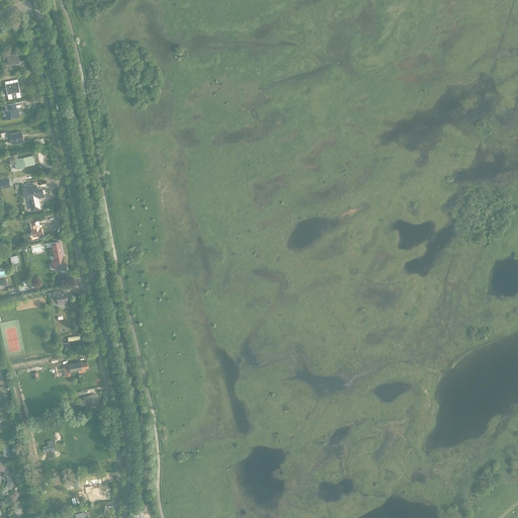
[(7,62),(8,65),(15,64),(16,67),(24,65),(23,60),(19,61),(18,56),(14,57),(13,54),(11,54),(10,51),(1,53),(3,63),(7,62)]
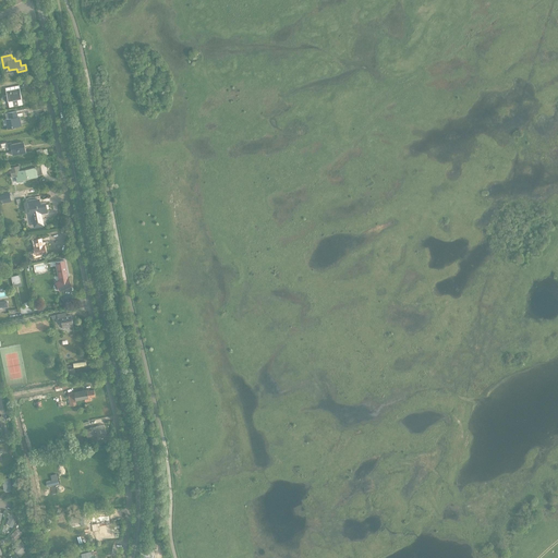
[(19,85),(5,87),(8,102),(9,106),(9,108),(23,105),(23,104),(22,100),(19,85)]
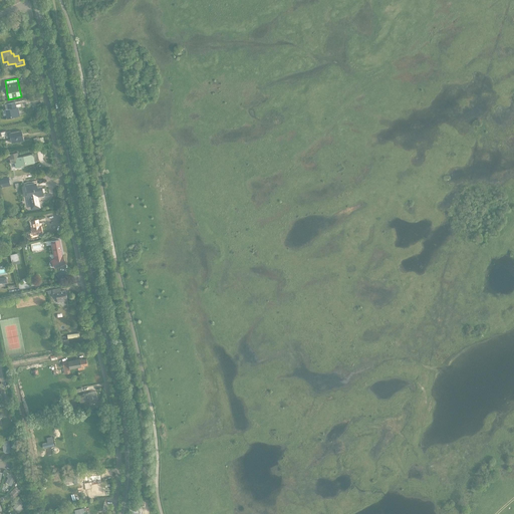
[(4,104),(7,117),(20,115),(18,107),(16,107),(15,102),(4,104)]
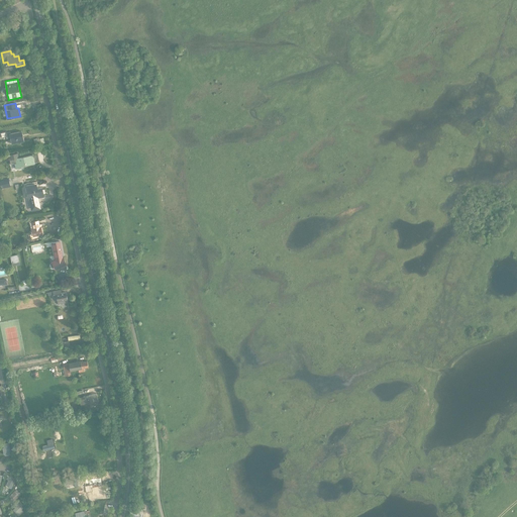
[(4,138),(4,137),(6,137),(7,138),(10,137),(12,143),(23,141),(21,131),(10,133),(10,132),(6,133),(5,132),(0,133),(1,138),(3,137),(3,138),(4,138)]
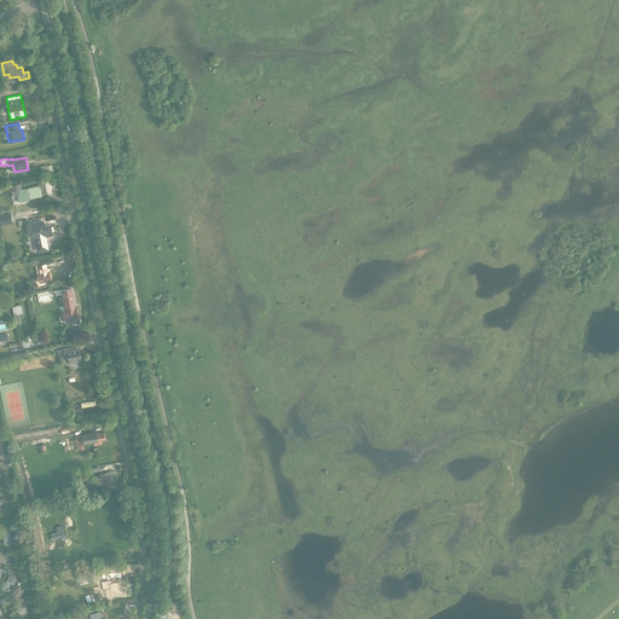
[(11,185),(12,197),(17,196),(18,202),(25,201),(24,198),(41,196),(39,185),(22,189),(22,184),(11,185)]
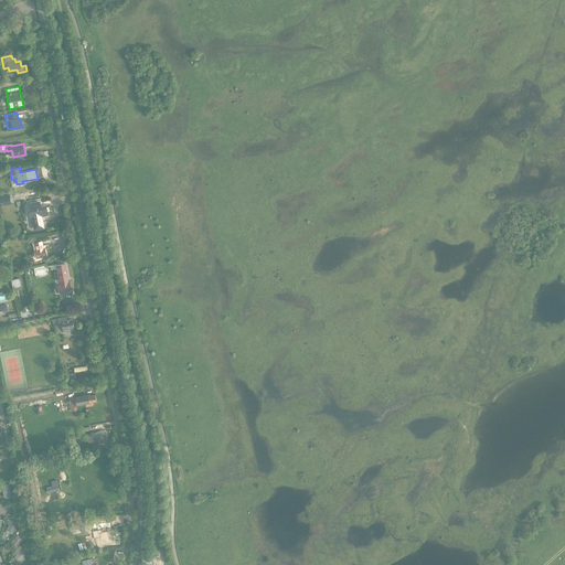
[(9,195),(0,196),(0,205),(11,203),(9,195)]
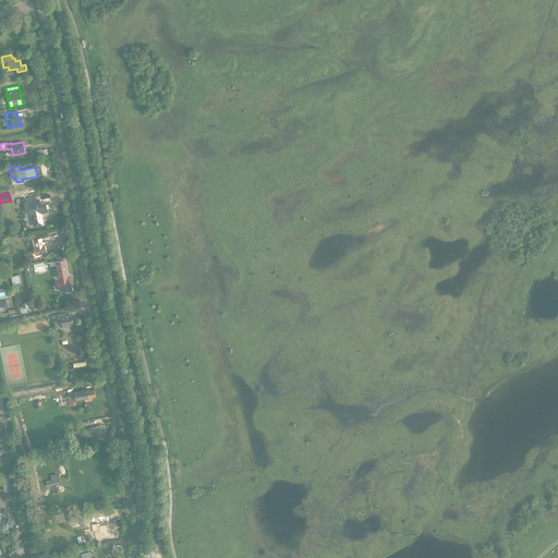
[(41,219),(39,213),(47,210),(46,203),(40,204),(38,196),(33,197),(27,198),(26,198),(27,202),(28,202),(31,214),(34,214),(35,220),(34,220),(35,226),(43,225),(41,219)]
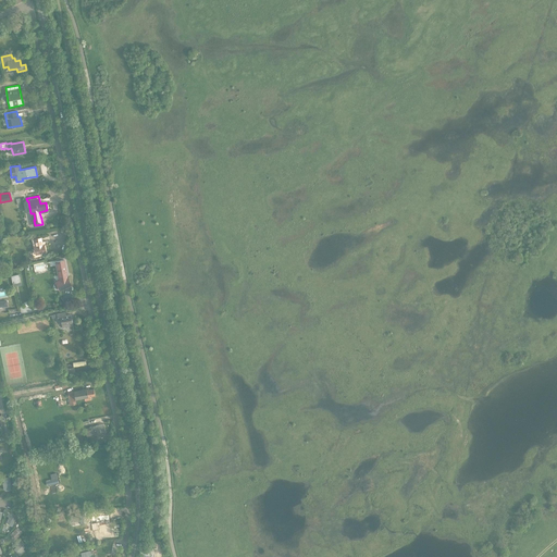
[(34,247),(36,254),(45,252),(44,245),(42,245),(41,237),(34,238),(36,246),(34,247)]
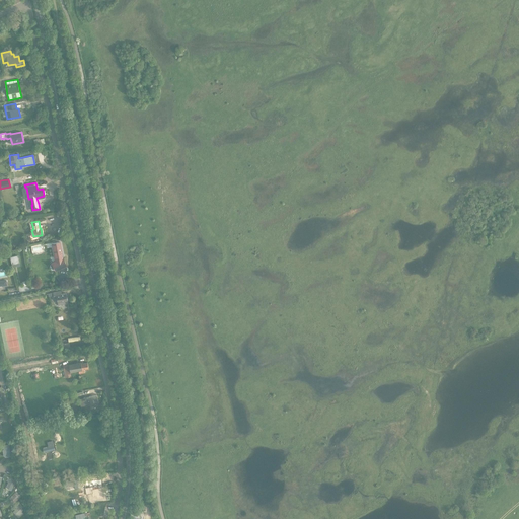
[(56,261),(53,263),(57,270),(66,265),(62,257),(59,242),(52,243),(54,256),(55,256),(56,261)]
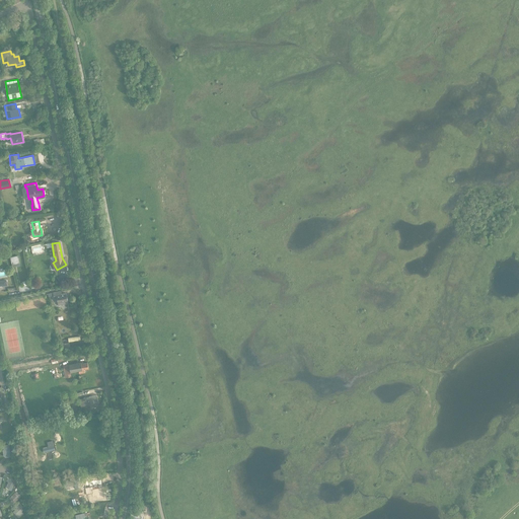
[(10,257),(11,265),(19,263),(17,255),(10,257)]
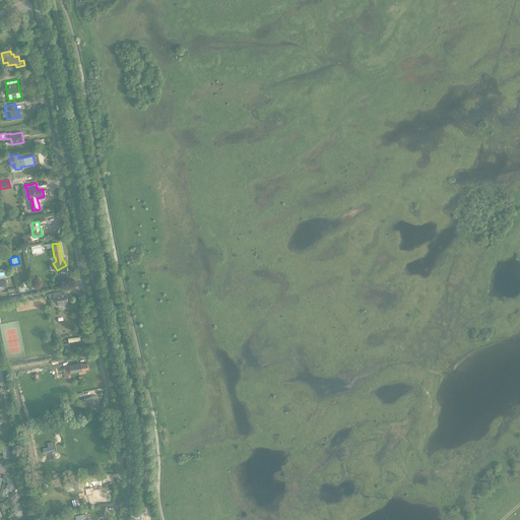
[(56,296),(58,306),(68,304),(66,294),(61,295),(61,291),(53,294),(53,293),(48,294),(48,298),(53,297),(56,296)]
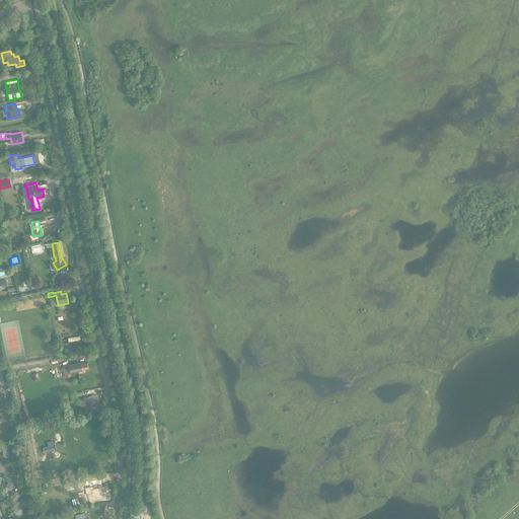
[(63,365),(65,378),(70,377),(70,372),(78,371),(78,373),(84,372),(84,369),(88,369),(87,363),(80,364),(80,363),(63,365)]
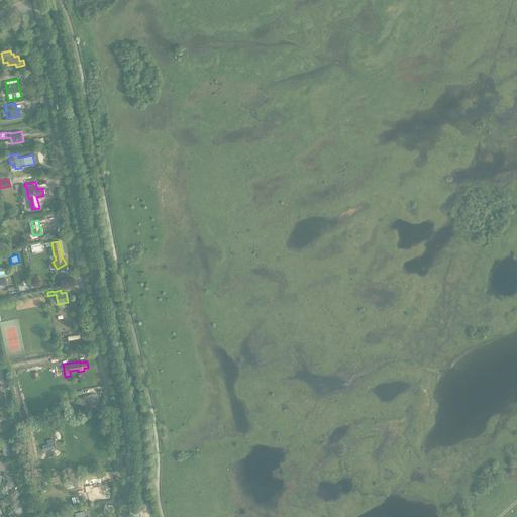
[(88,396),(79,398),(81,407),(90,404),(98,402),(96,393),(88,396)]
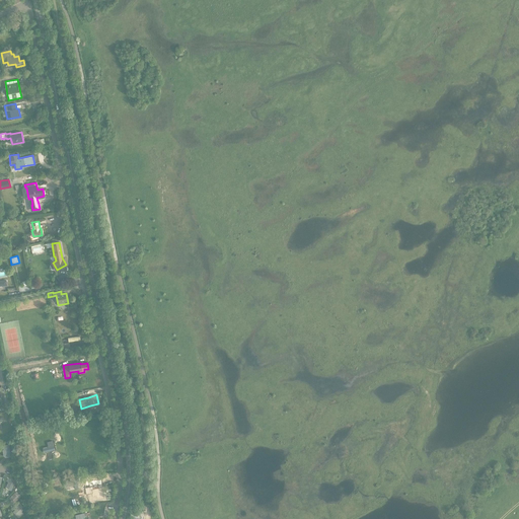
[(47,442),(48,447),(43,448),(44,452),(55,450),(53,441),(47,442)]
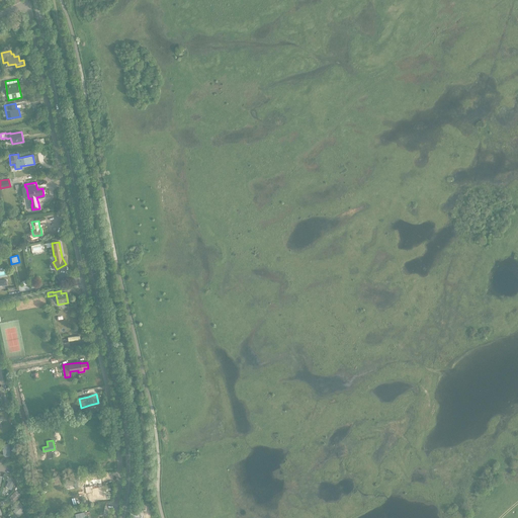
[(5,486),(11,489),(15,482),(9,479),(7,478),(6,480),(8,481),(5,486)]
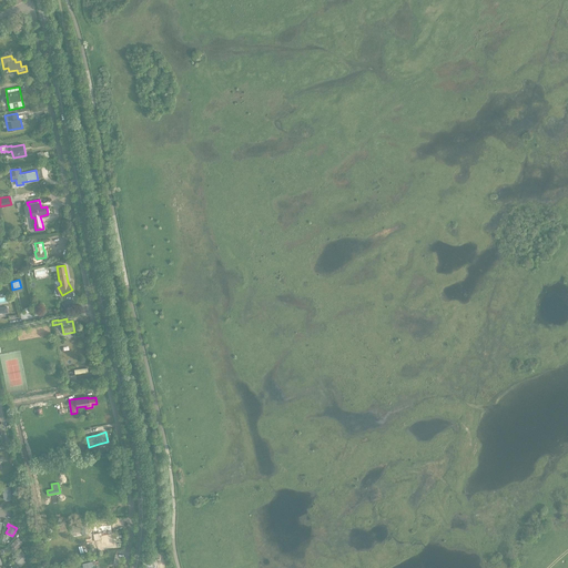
[(84,524),(72,525),(72,526),(73,533),(81,530),(82,535),(85,534),(84,524)]
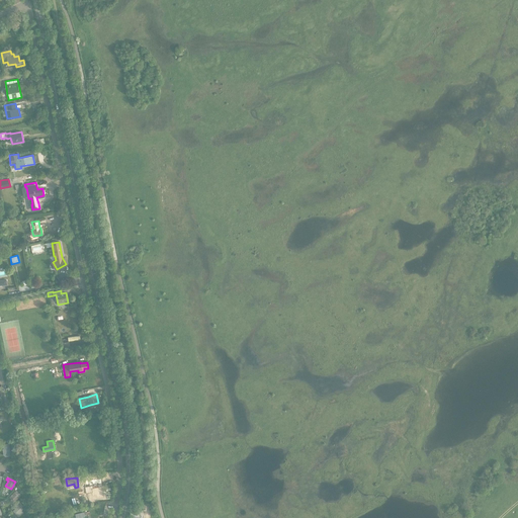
[(90,480),(87,480),(87,484),(91,484),(91,485),(94,484),(95,487),(94,487),(94,491),(98,490),(98,494),(97,494),(98,498),(102,497),(101,494),(103,494),(103,493),(101,485),(100,486),(99,483),(100,483),(99,479),(90,480)]
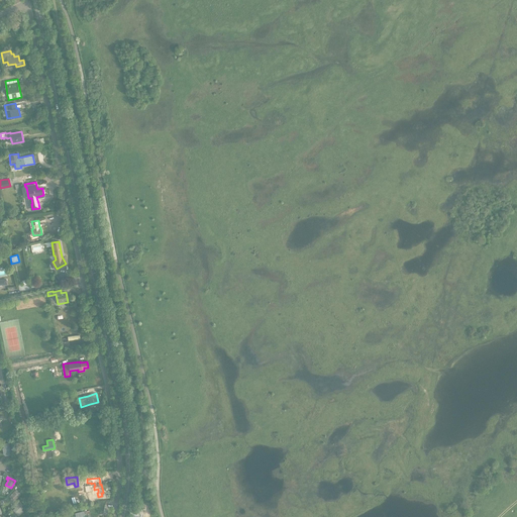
[(45,485),(39,490),(42,494),(47,489),(45,485)]
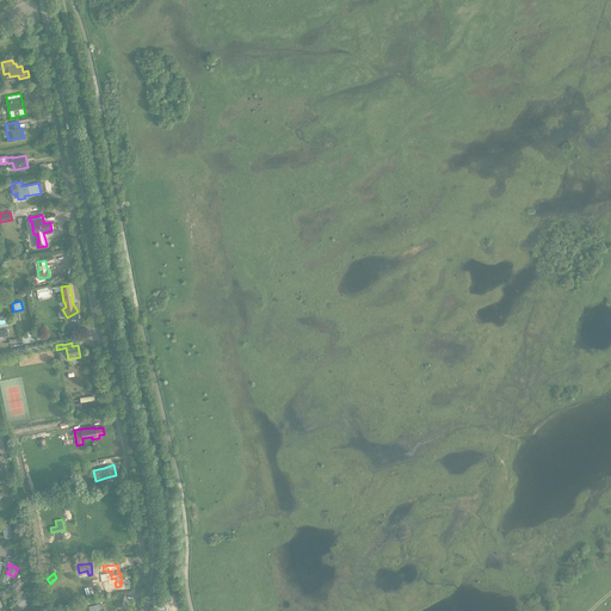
[(12,586),(17,591),(24,585),(18,579),(12,586)]
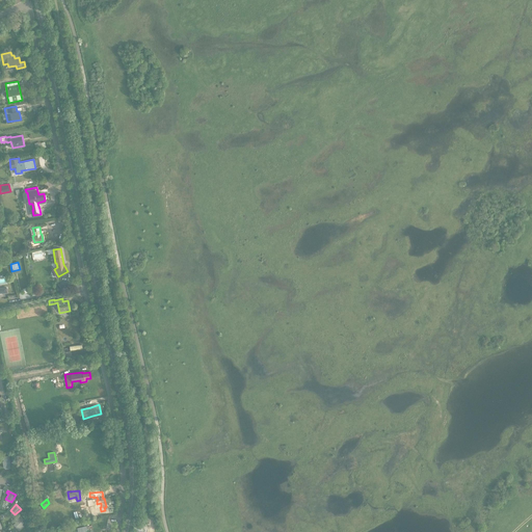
[(12,525),(19,531),(24,527),(22,525),(24,524),(21,521),(23,520),(19,515),(16,519),(17,521),(12,525)]
